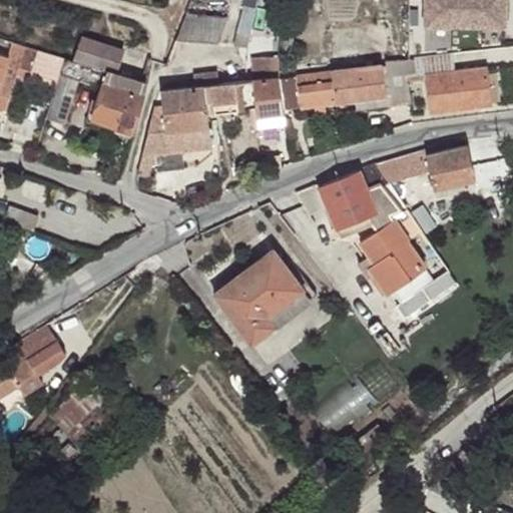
[(250,0),(243,26),(262,31),(270,0),(250,0)]
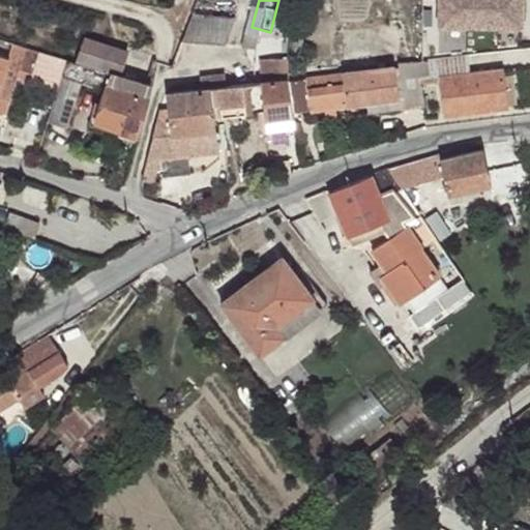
[(520,0),(437,0),(438,25),(521,25),(520,0)]
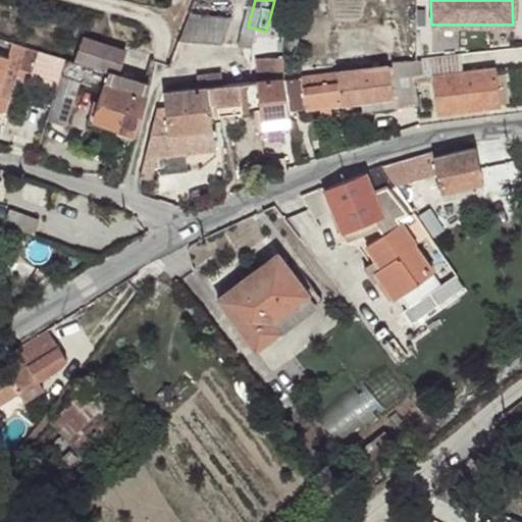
[(205,11),(192,10),(181,41),(194,41),(205,11)]
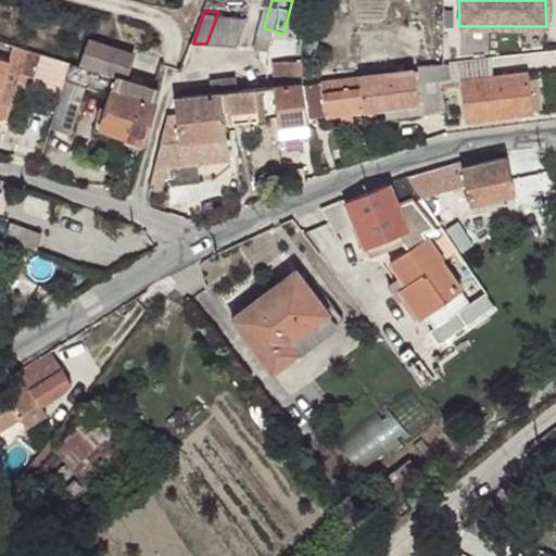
[(218,12),(206,43),(224,45),(234,14),(218,12)]
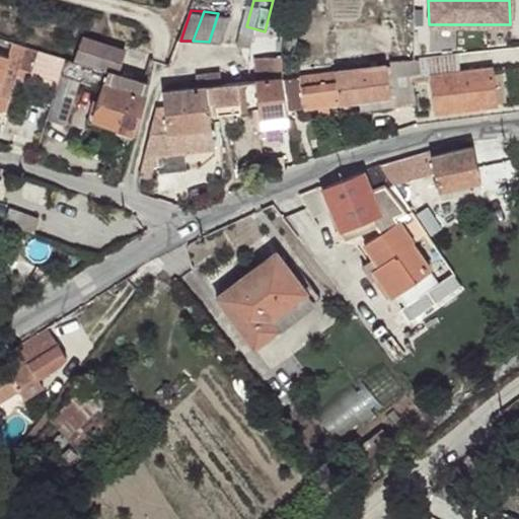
[(218,13),(209,42),(223,43),(227,28),(232,14),(218,13)]
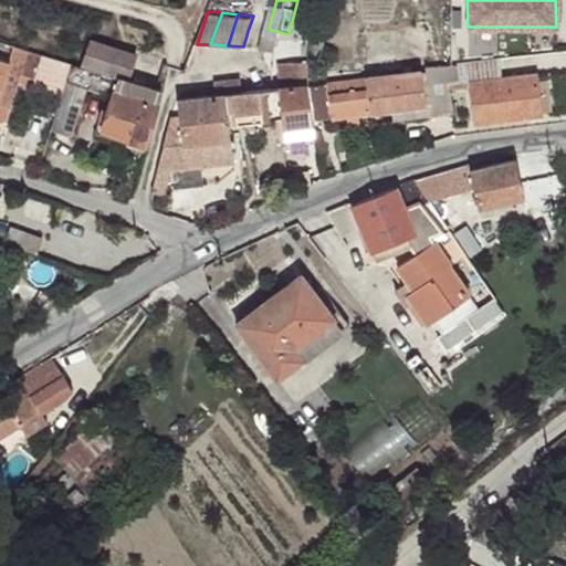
[(92,37),(84,65),(128,77),(137,51),(92,37)]
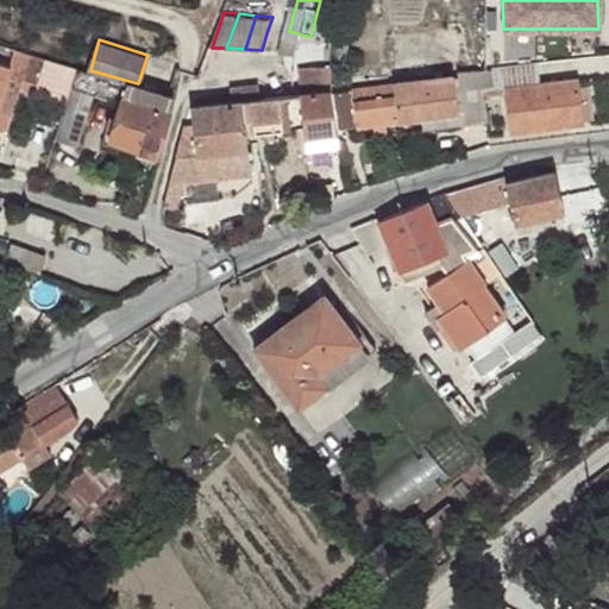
[(22,85),(67,98),(75,64),(14,46),(10,64),(26,69),(22,85)]
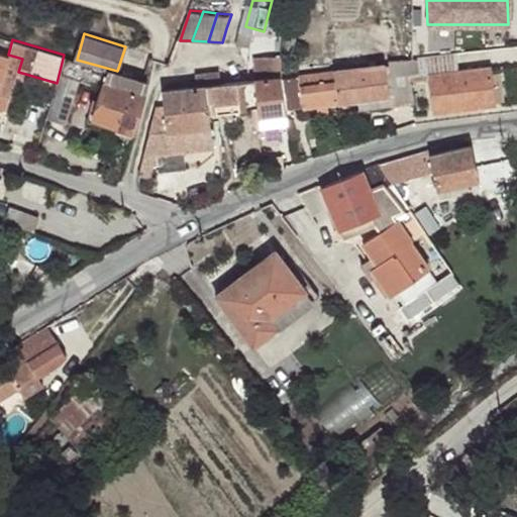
[(18,72),(22,59),(8,55),(0,52),(0,104),(7,107),(18,72)]
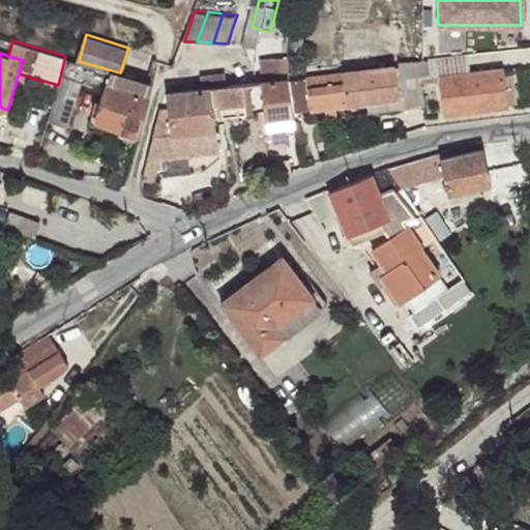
[(436,58),(440,75),(445,112),(510,105),(506,68),(470,72),(467,53),(436,58)]
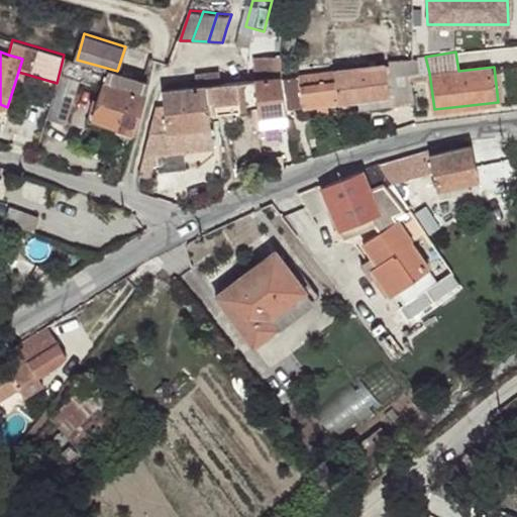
[(96,118),(134,130),(148,83),(77,60),(64,55),(57,83),(47,115),(66,120),(79,78),(103,87),(96,118)]
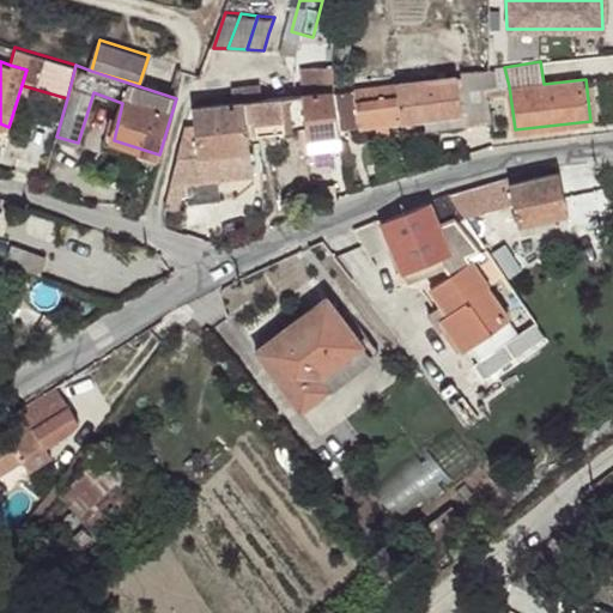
[(335,83),(335,65),(302,67),(305,93),(337,90),(335,83)]
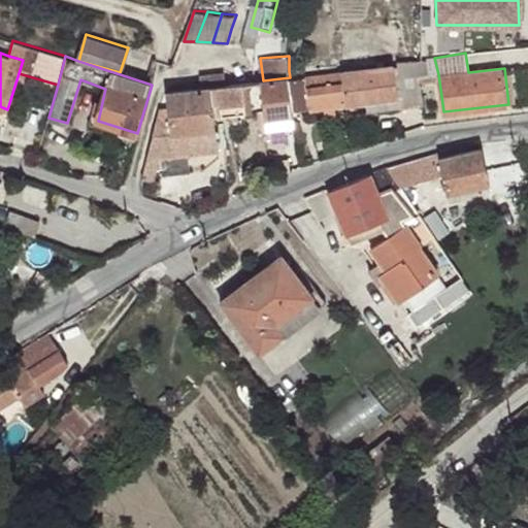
[(434,58),(418,61),(420,77),(438,74),(434,58)]
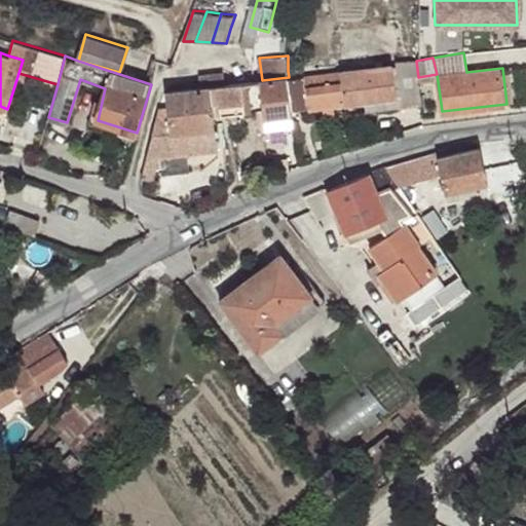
[(411,106),(421,105),(418,77),(416,61),(397,64),(399,78),(404,107),(411,106)]
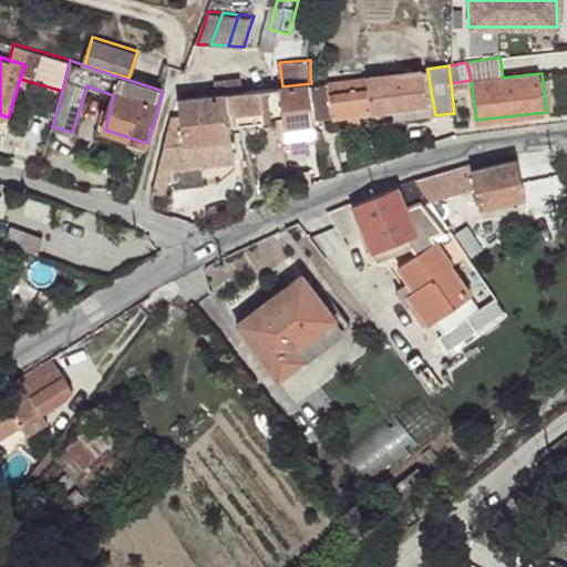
[(423,70),(366,78),(371,112),(426,104),(426,116),(435,115),(430,84),(426,84),(423,70)]
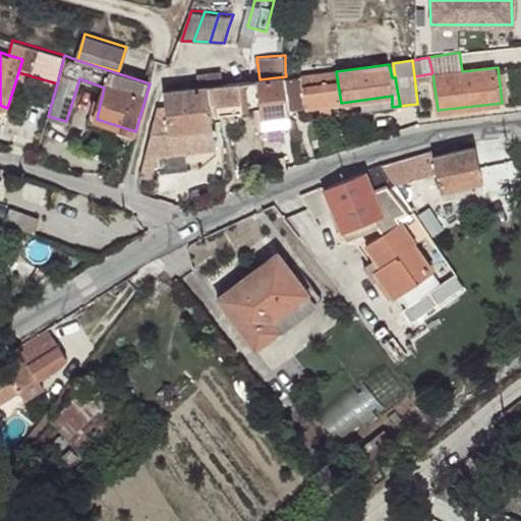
[(336,71),(300,76),(303,108),(341,103),(336,71)]
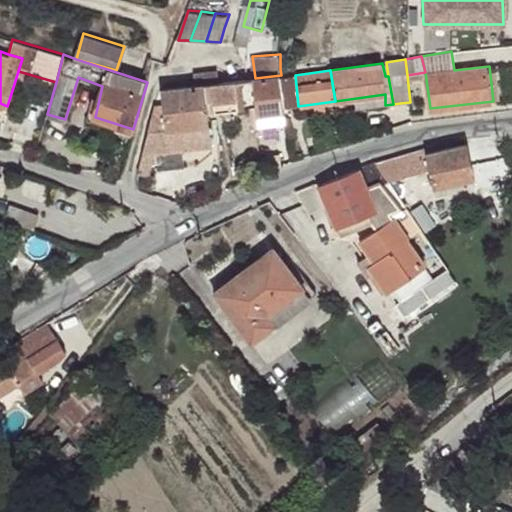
[(194,74),(196,84),(219,82),(218,71),(194,74)]
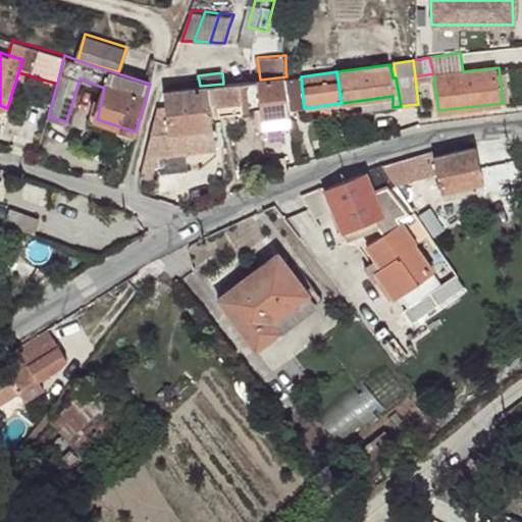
[(286,76),(260,80),(264,118),(285,116),(291,115),(290,110),(286,76)]
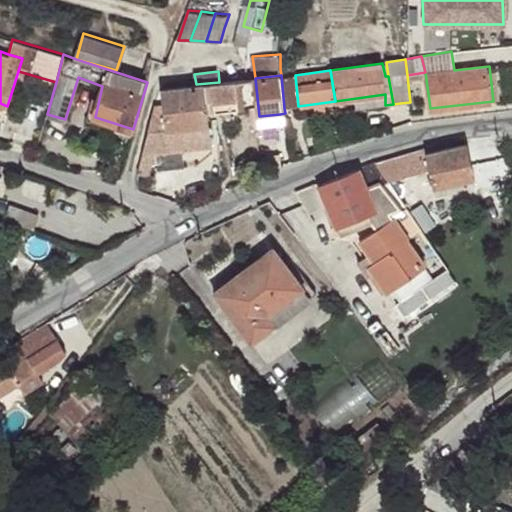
[(295,75),(281,75),(284,108),(298,106),(295,75)]
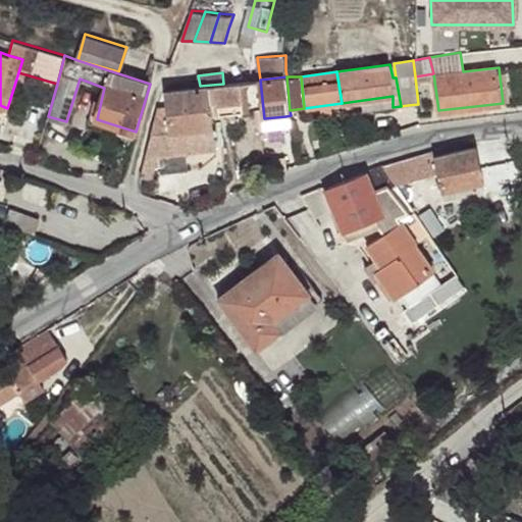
[(242,113),(251,112),(248,81),(238,82),(242,113)]
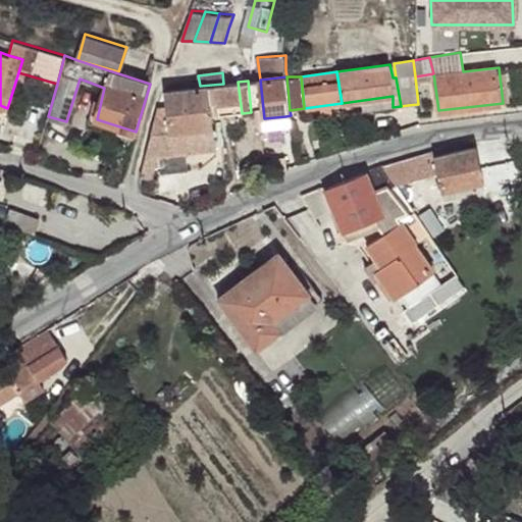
[(213,116),(220,115),(242,113),(238,82),(223,84),(200,86),(164,90),(164,91),(166,109),(169,133),(195,131),(197,137),(203,135),(203,129),(213,128),(213,116)]
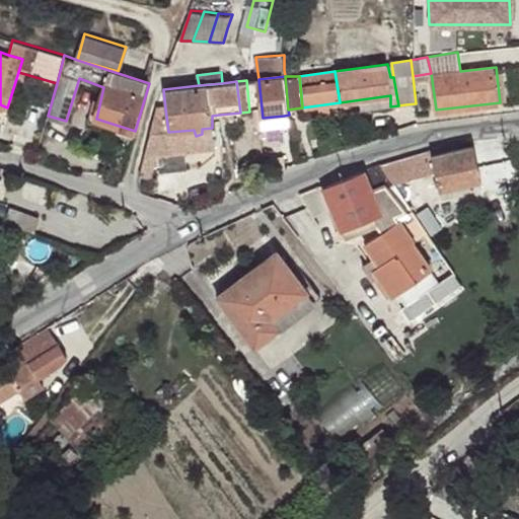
[(168,132),(165,108),(158,108),(146,154),(216,148),(212,116),(212,128),(202,129),(202,134),(196,136),(194,130),(168,132)]
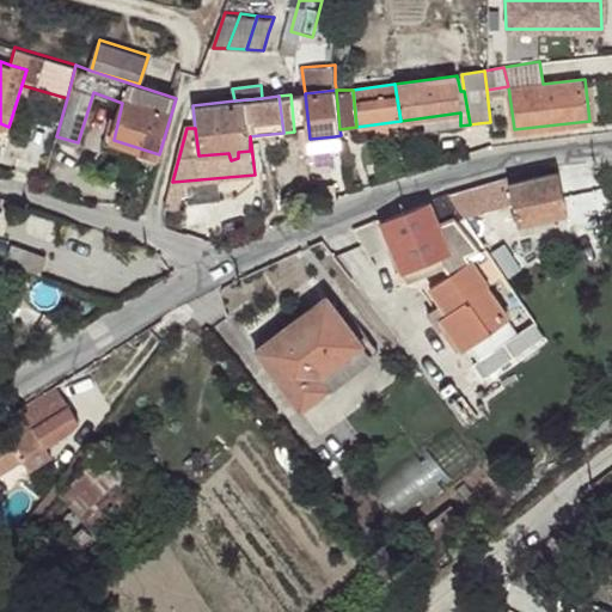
[(519,181),(518,175),(506,177),(515,224),(565,213),(557,172),(519,181)]
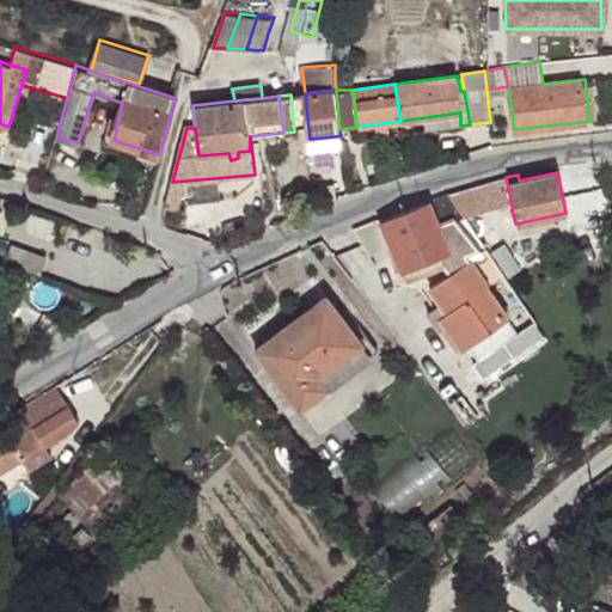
[(444,194),(456,212),(494,200),(489,182),(472,187),(444,194)]
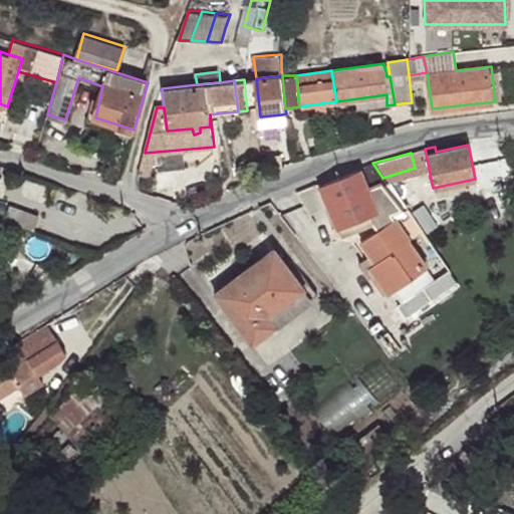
[(376,180),(382,178),(372,163),(364,166),(318,183),(336,226),(368,213),(372,222),(376,229),(360,240),(373,261),(367,265),(386,292),(424,268),(405,240),(407,238),(391,212),(400,208),(376,180)]
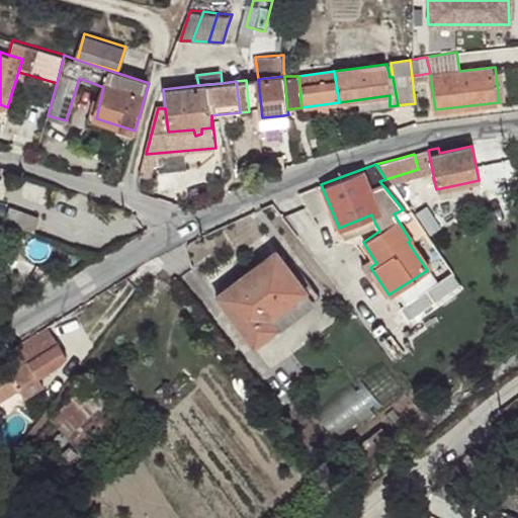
[(6,221),(37,231),(39,217),(10,206),(6,221)]
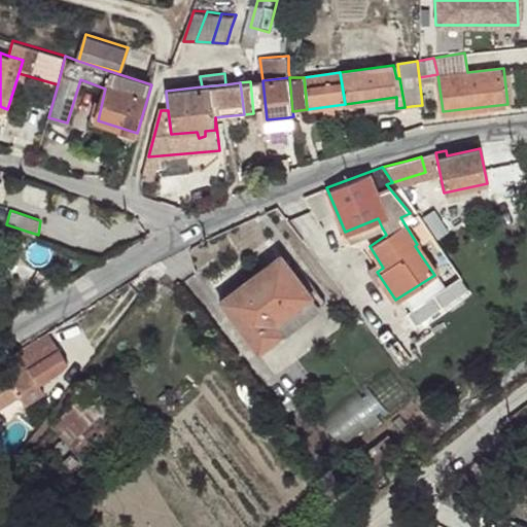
[(410,213),(400,217),(417,244),(429,236),(412,212),(410,213)]
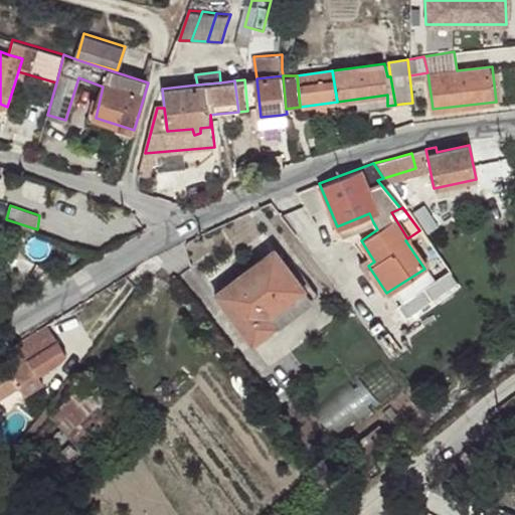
[(341,235),(373,222),(369,213),(337,226),(341,235)]
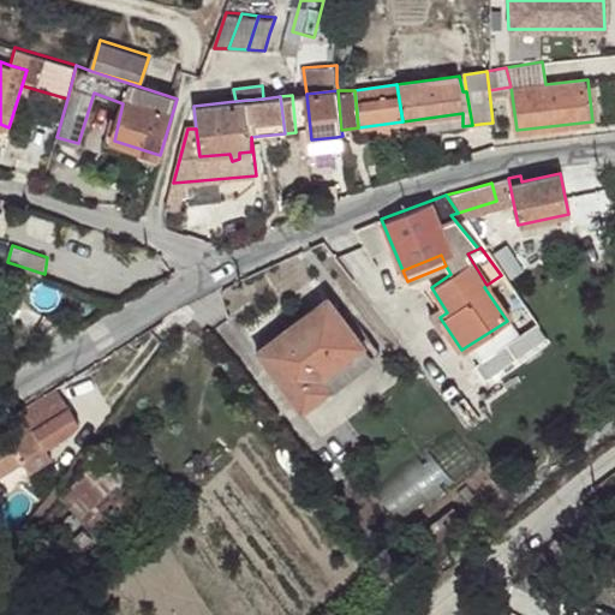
[(299,412),(329,389),(323,377),(363,350),(327,299),(254,351),(299,412)]
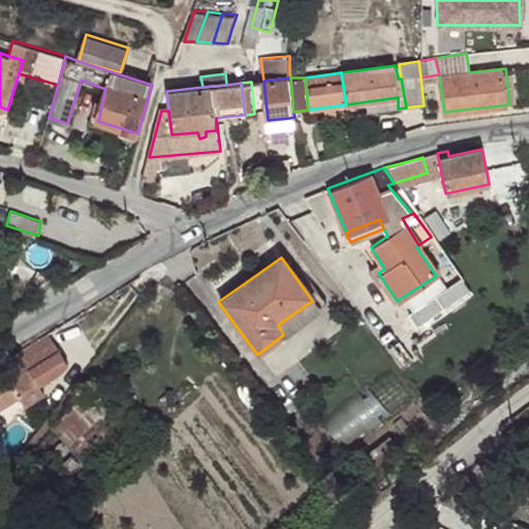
[(278,324),(283,335),(319,310),(312,301),(278,324)]
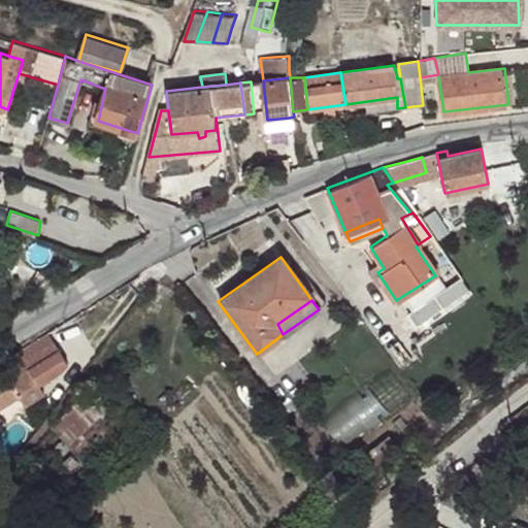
[(3,371),(0,373),(0,405),(18,395),(24,405),(43,393),(38,386),(62,371),(67,363),(59,350),(8,381),(3,371)]
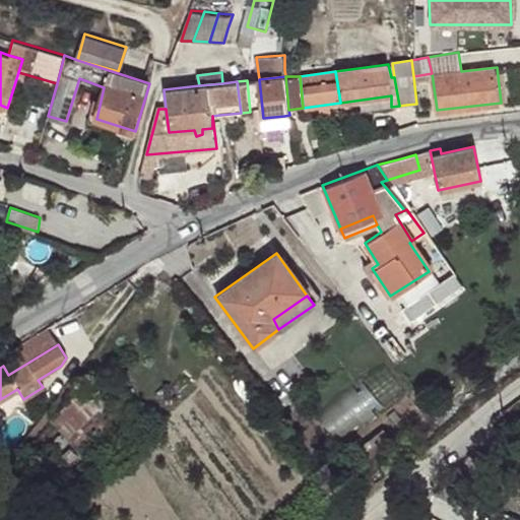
[(86,388),(60,418),(81,436),(107,405),(86,388)]
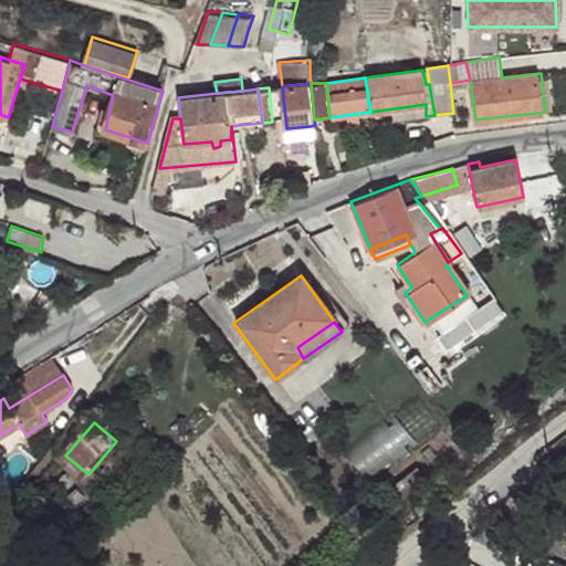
[(388,486),(398,501),(427,481),(417,467),(388,486)]
